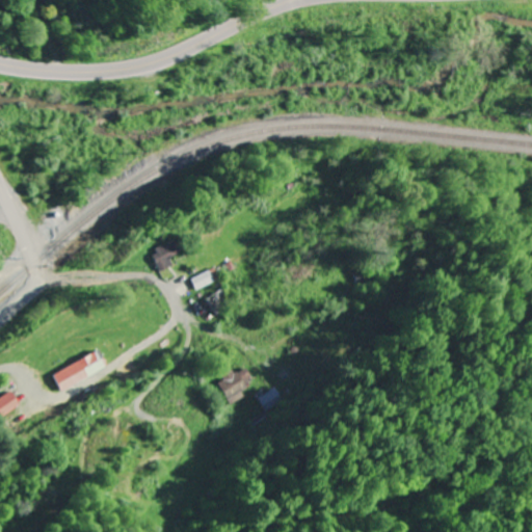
[(171,264),(168,259),(184,249),(176,236),(149,253),(159,271),(171,264)]
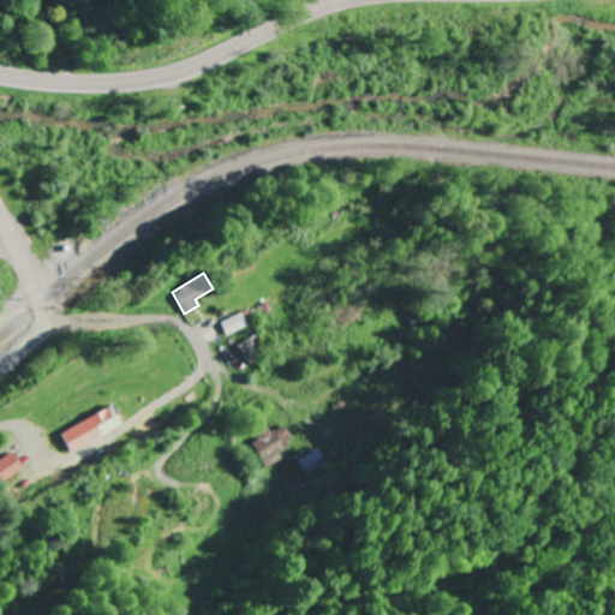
[(252,321),(246,309),(221,324),(228,336),(252,321)]
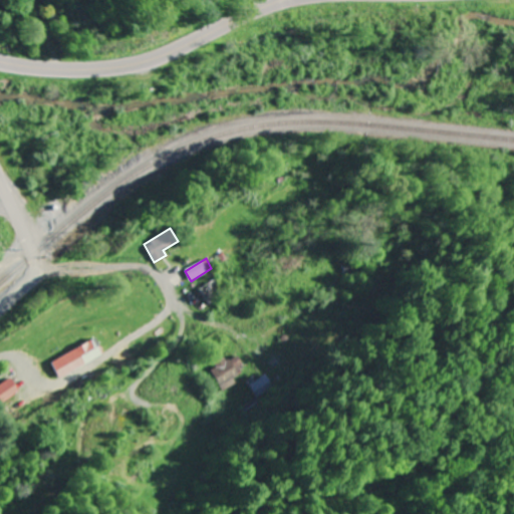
[(208,299),(216,294),(212,288),(204,293),(208,299)]
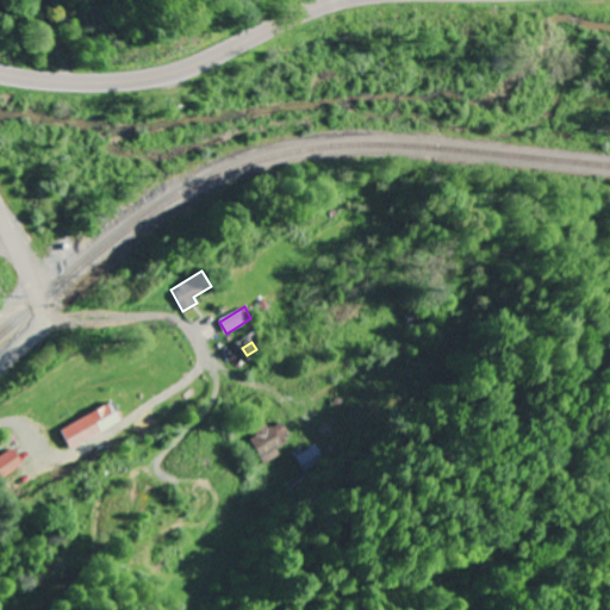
[(72,448),(61,430),(110,400),(120,418),(72,448)]
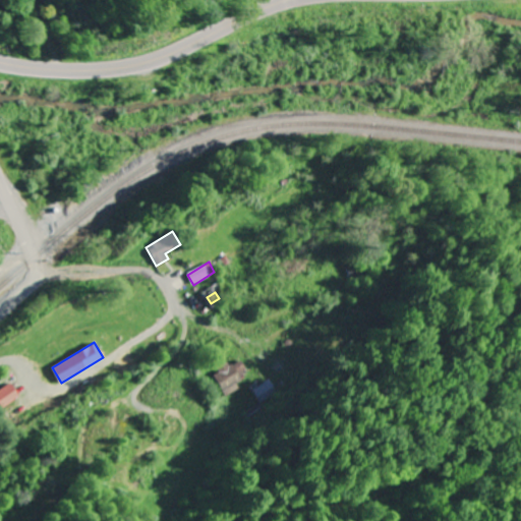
[(228,361),(212,370),(222,389),(238,380),(228,361)]
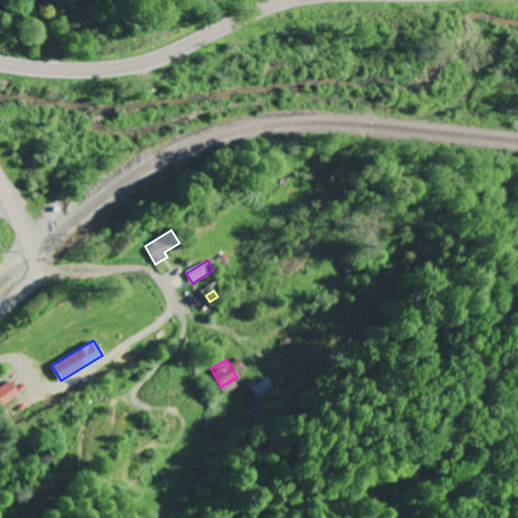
[(261,400),(276,389),(266,376),(252,386),(261,400)]
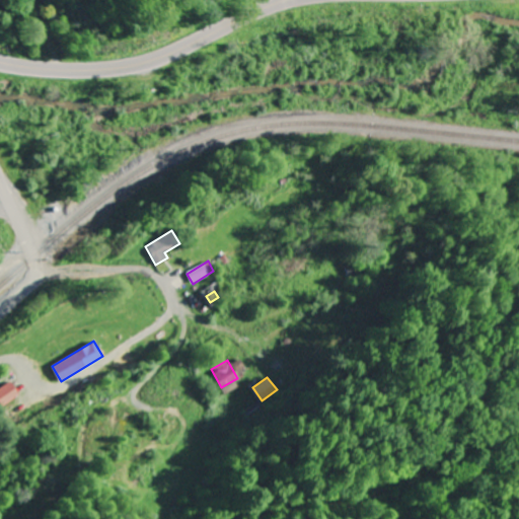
[(0,408),(18,396),(8,381),(0,386),(0,408)]
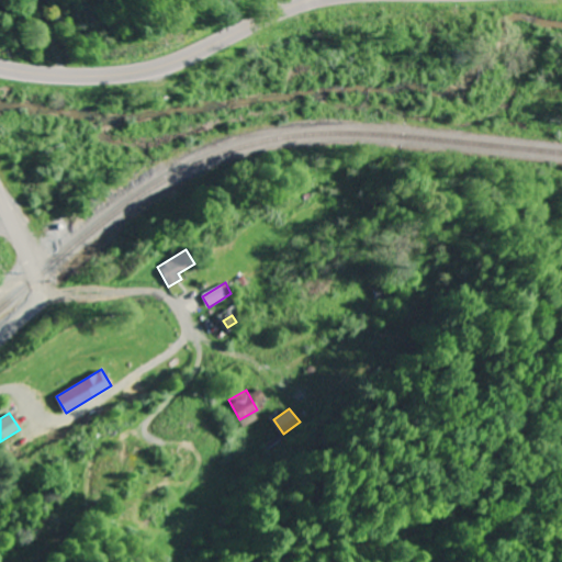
All buildings are outlined.
